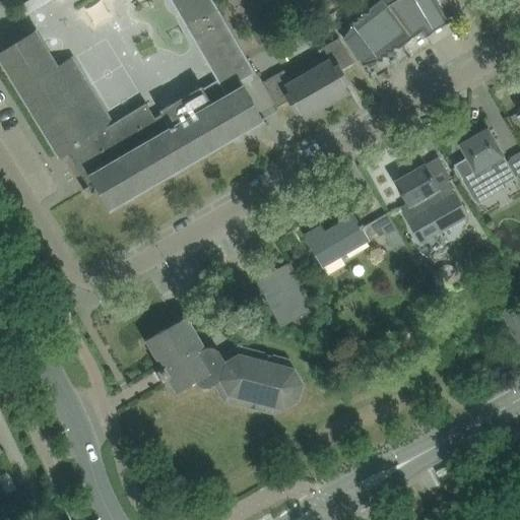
[(161,113),(161,112),(163,114),(155,119),(146,104),(112,125),(108,118),(101,122),(99,118),(106,114),(72,60),(59,68),(58,67),(57,68),(48,52),(49,51),(48,50),(47,51),(37,35),(38,34),(37,33),(0,54),(0,58),(59,156),(58,156),(59,158),(68,153),(88,187),(83,190),(84,191),(96,184),(112,211),(113,210),(113,208),(262,122),(262,124),(264,123),(243,86),(240,82),(243,80),(246,84),(254,80),(251,76),(256,73),(212,0),(170,0),(217,81),(203,89),(202,89),(203,88),(202,87),(185,98),(184,94),(177,99),(178,101),(160,111),(161,113)]
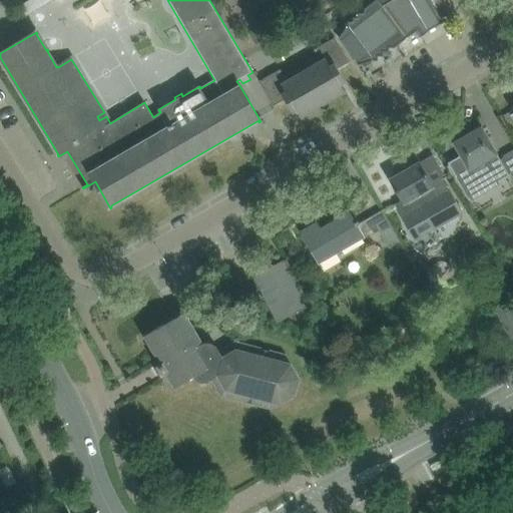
[(347,26),(339,38),(350,53),(355,60),(359,65),(373,60),(378,61),(378,59),(377,59),(378,56),(383,57),(384,55),(383,55),(383,52),(389,53),(389,51),(388,51),(389,48),(394,48),(417,31),(425,27),(428,32),(444,23),(430,0),(374,0),(370,4),(363,9),(363,13),(358,13),(358,18),(353,17),(353,23),(347,22),(347,26)]
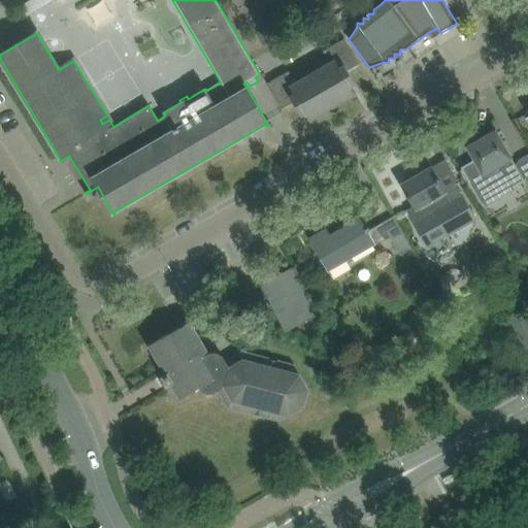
[(296,85),(289,72),(268,84),(267,84),(282,110),(283,109),(283,108),(293,103),(301,117),(305,113),(309,121),(308,121),(309,122),(356,95),(355,94),(351,88),(356,85),(348,71),(358,65),(358,66),(360,65),(344,39),(343,39),(343,40),(323,52),(330,64),(296,85)]
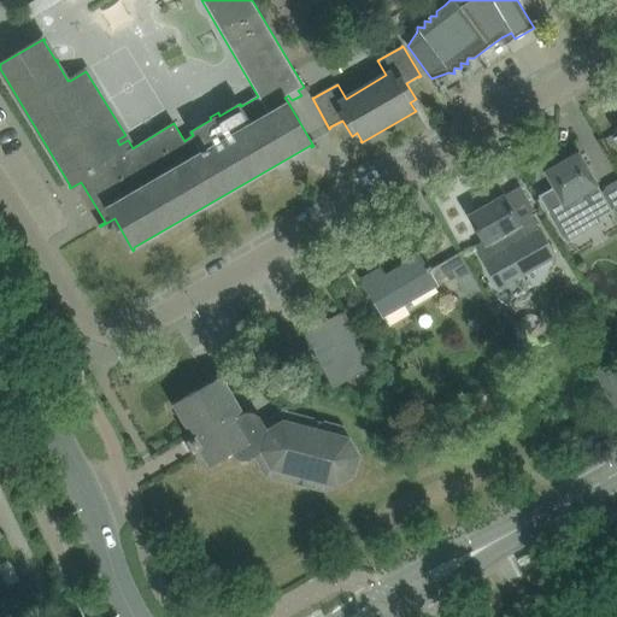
[(556,189),(541,197),(551,213),(550,213),(566,242),(582,233),(571,215),(592,203),(600,217),(598,218),(599,219),(600,219),(612,211),(601,193),(598,186),(579,153),(546,172),(556,189)]
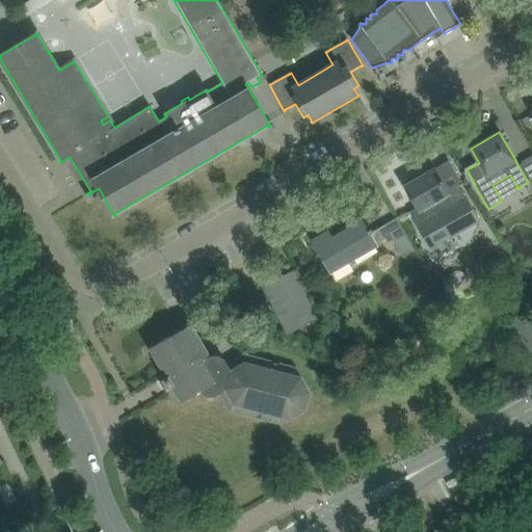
[(418,208),(415,210),(409,213),(417,225),(416,227),(429,251),(480,222),(458,186),(448,192),(434,169),(404,186),(410,196),(409,197),(411,202),(413,201),(418,208)]
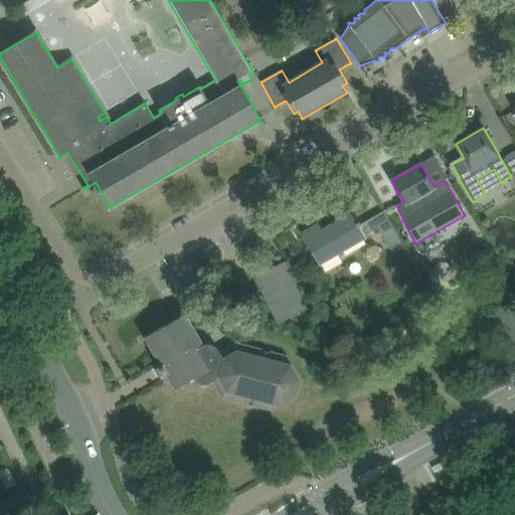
[(401,243),(394,229),(383,212),(360,225),(359,222),(357,223),(351,213),(322,230),(318,224),(303,233),(313,250),(320,264),(365,237),(364,236),(378,228),(390,249),(401,243)]
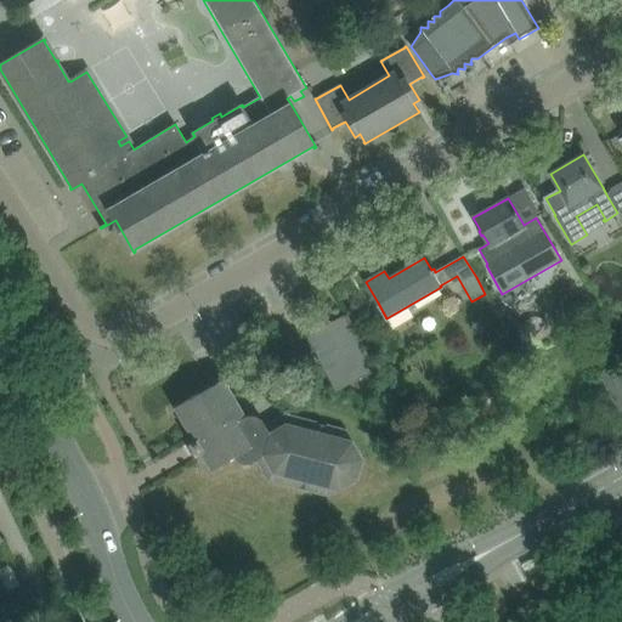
[(374,372),(345,316),(306,335),(335,393),(374,372)]
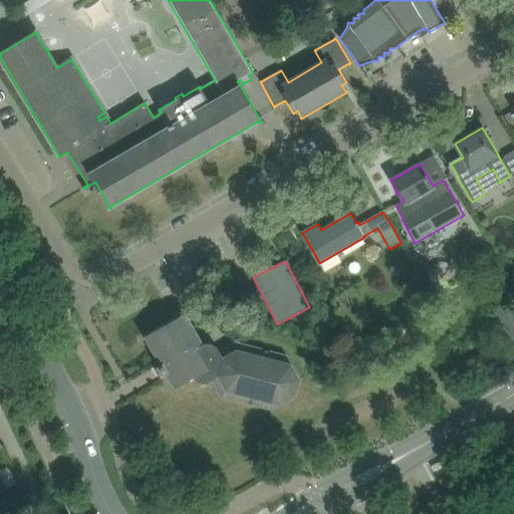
[(513,303),(513,302),(496,312),(513,342),(513,341),(513,303)]
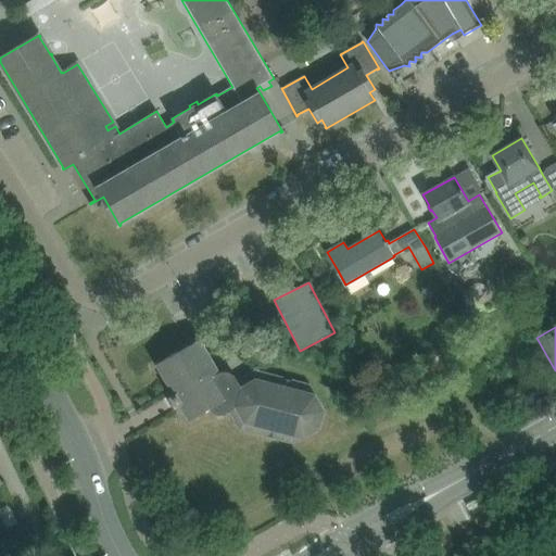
[(210,409),(211,412),(217,415),(225,415),(229,412),(240,429),(293,443),(319,429),(324,412),(310,386),(255,371),(238,381),(235,376),(229,373),(222,373),(219,374),(197,335),(186,341),(188,346),(156,365),(175,394),(169,397),(176,407),(180,405),(189,420),(210,409)]
